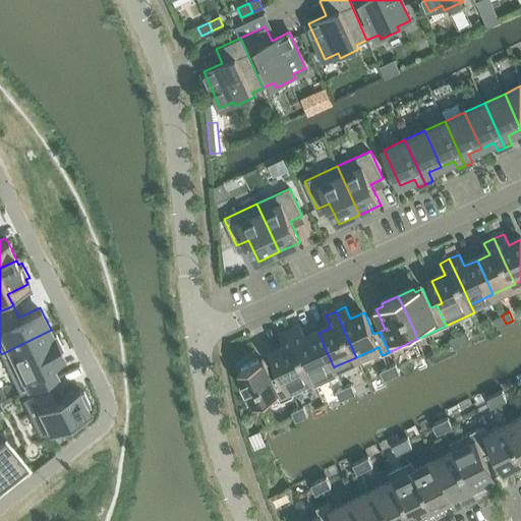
[(498,328),(506,324),(502,315),(494,319),(498,328)]
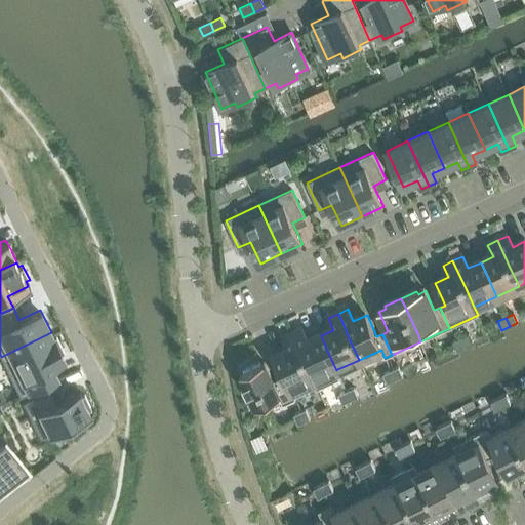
[(304,329),(293,334),(298,346),(306,360),(315,380),(314,380),(317,389),(340,377),(337,369),(336,370),(327,351),(321,335),(309,341),(304,329)]
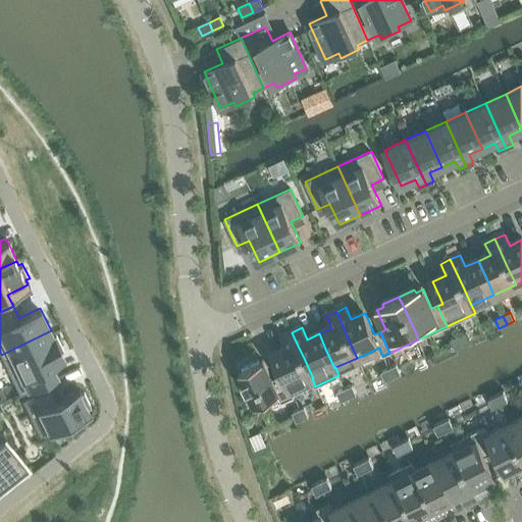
[(51,330),(1,355),(18,390),(55,373),(49,361),(62,354),(60,351),(63,349),(55,332),(52,333),(51,330)]
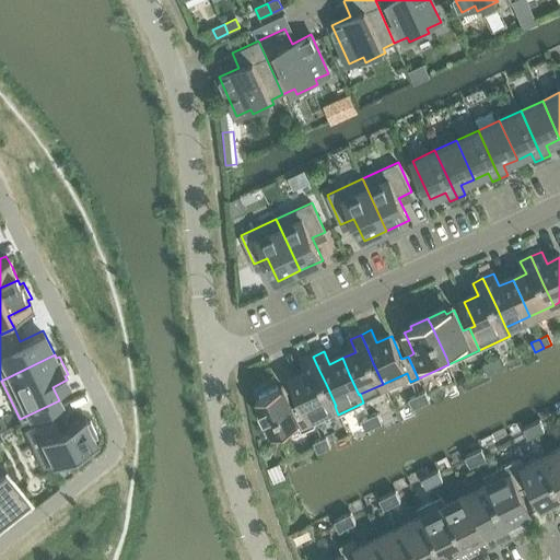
[(304,404),(299,406),(310,428),(315,426),(312,417),(335,406),(336,406),(326,384),(318,369),(313,357),(302,361),(308,374),(294,381),(301,396),(304,404)]
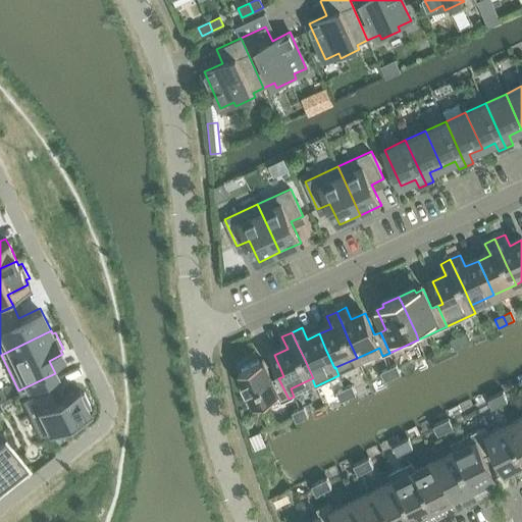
[(462,345),(470,342),(466,332),(458,336),(462,345)]
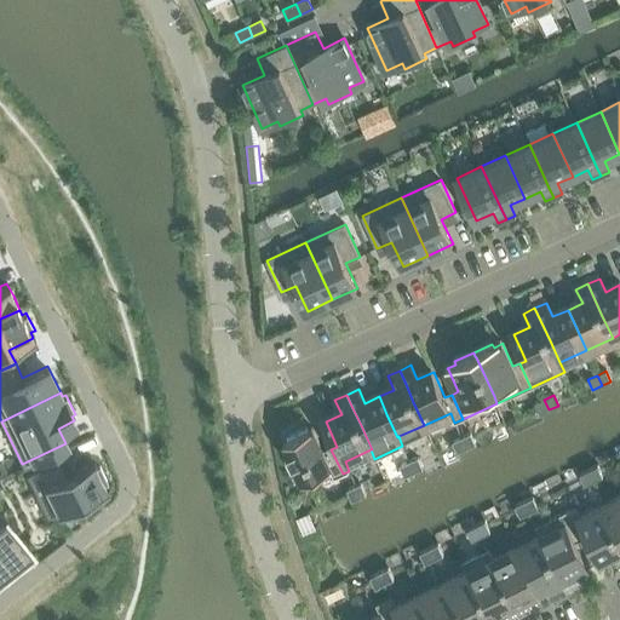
[(549,409),(544,400),(535,403),(540,414),(549,409)]
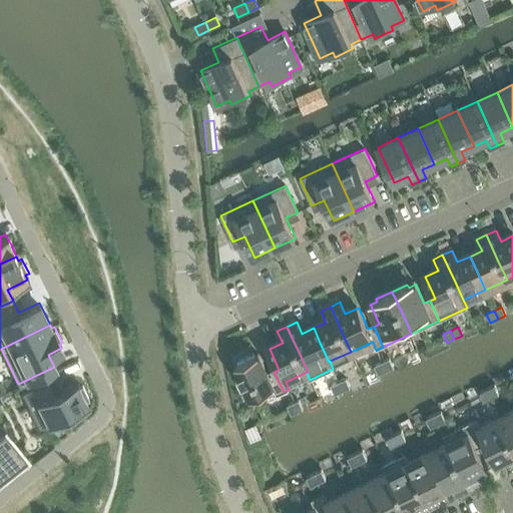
[(278,395),(284,392),(274,372),(269,375),(261,357),(260,356),(257,358),(254,355),(238,363),(239,365),(236,367),(236,368),(241,378),(243,383),(241,384),(247,398),(249,397),(250,398),(274,387),(278,395)]
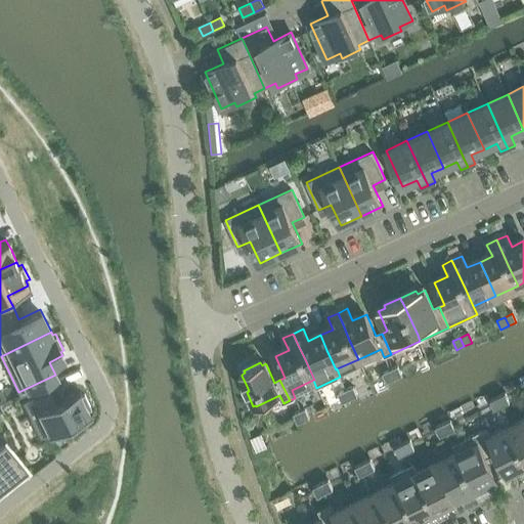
[(394,379),(402,376),(398,366),(390,369),(394,379)]
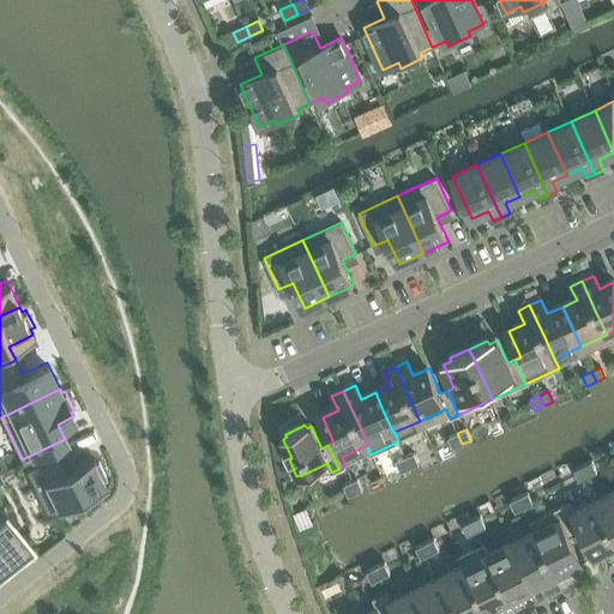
[(462,444),(457,433),(449,438),(453,449),(462,444)]
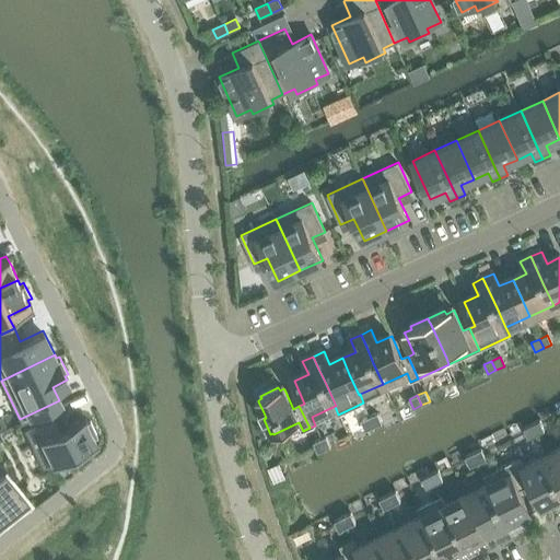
[(53,410),(23,426),(43,467),(51,463),(66,455),(68,459),(83,452),(82,447),(95,441),(95,440),(93,434),(96,433),(89,417),(85,419),(83,415),(82,413),(60,424),(53,410)]
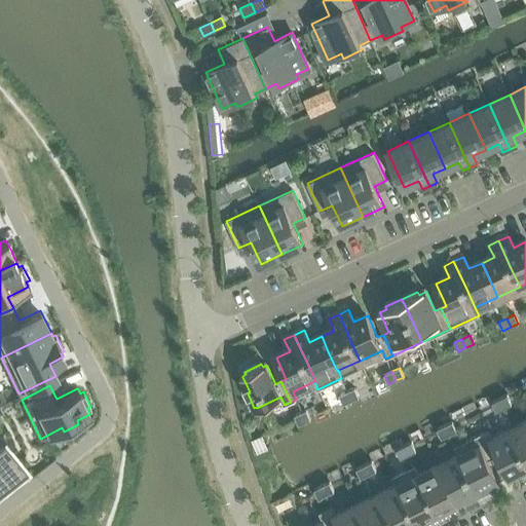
[(354,388),(347,391),(351,401),(359,397),(354,388)]
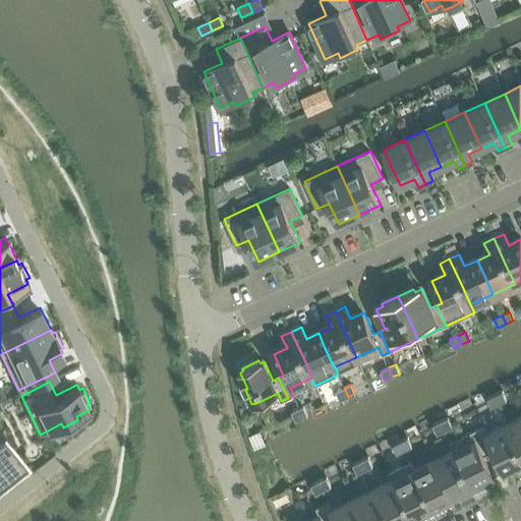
[(340,400),(348,397),(344,388),(336,392),(340,400)]
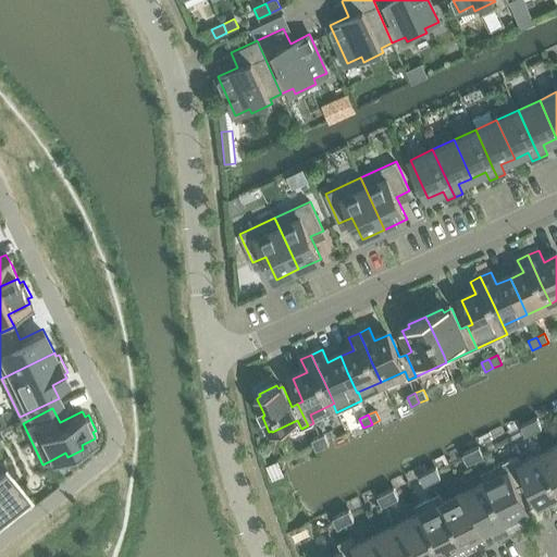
[(536,419),(532,421),(536,431),(542,429),(536,419)]
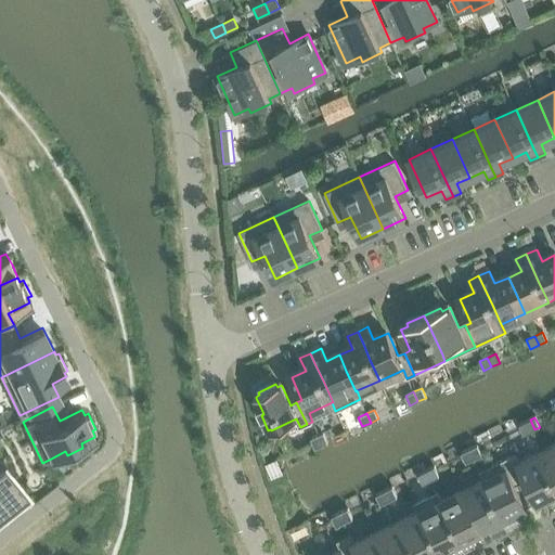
[(524,435),(534,429),(530,420),(518,425),(524,435)]
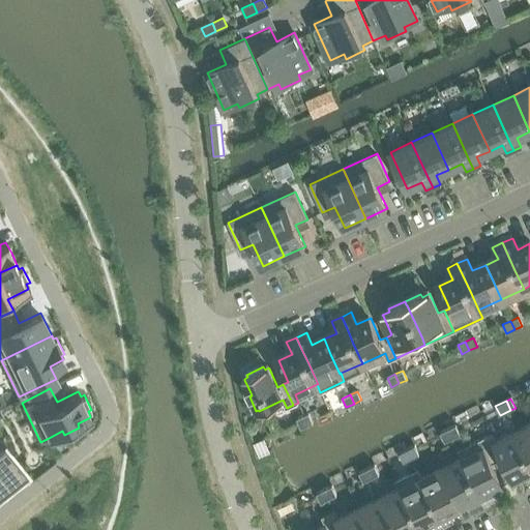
[(315,411),(306,414),(311,423),(319,420),(315,411)]
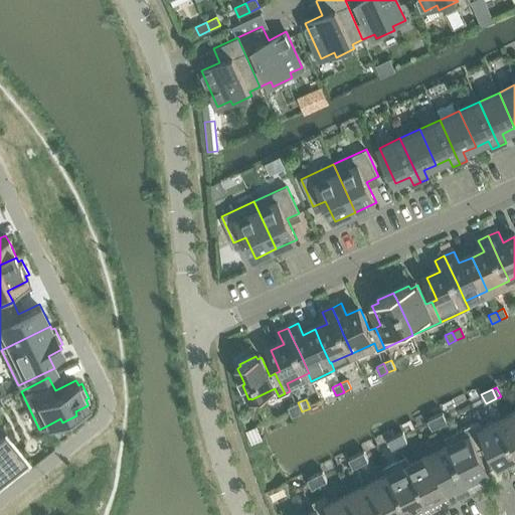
[(302,411),(298,402),(290,406),(294,415),(302,411)]
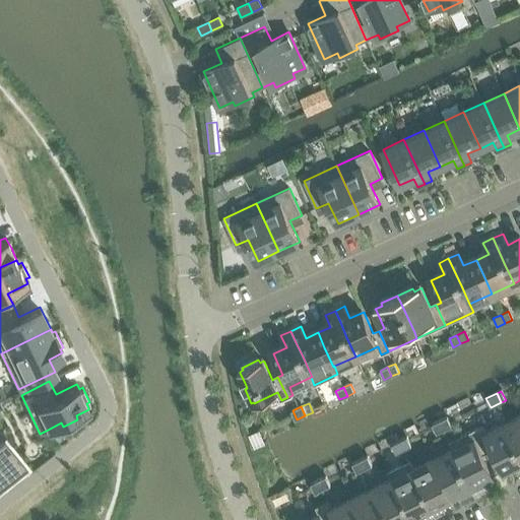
[(447,417),(442,420),(446,429),(451,427),(447,417)]
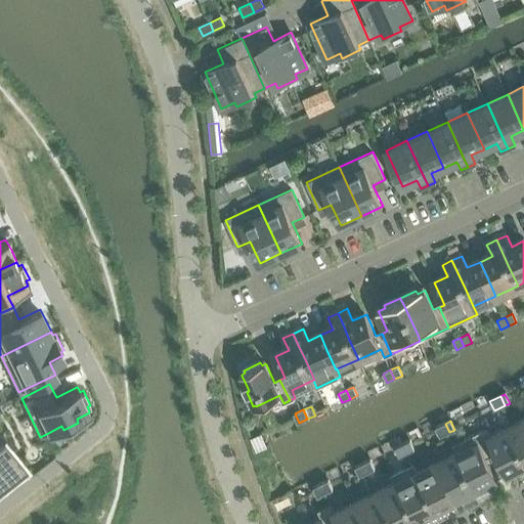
[(523,421),(515,426),(523,444),(523,421)]
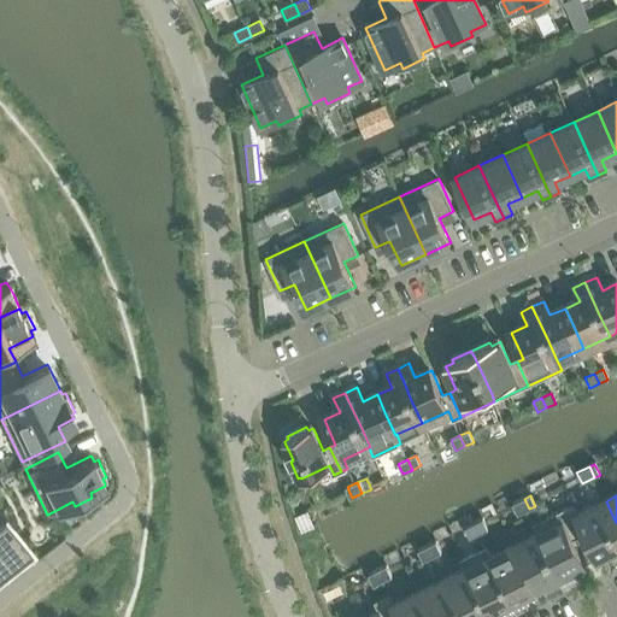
[(517,515),(529,509),(524,499),(512,504),(517,515)]
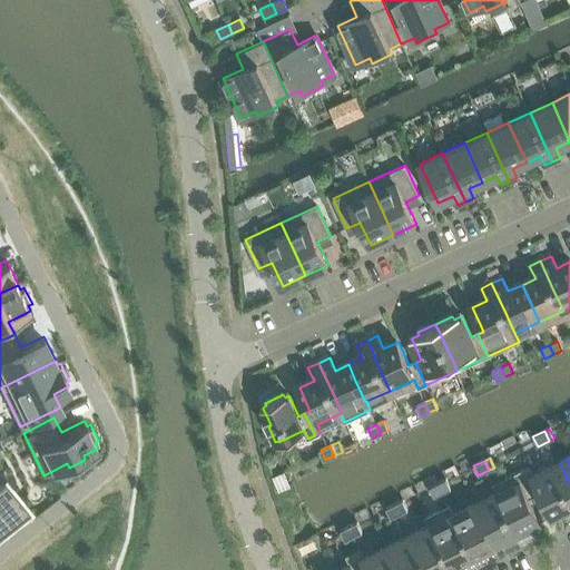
[(569,483),(560,463),(534,474),(533,475),(529,468),(526,469),(538,495),(543,492),(554,514),(568,509),(569,512),(569,483)]
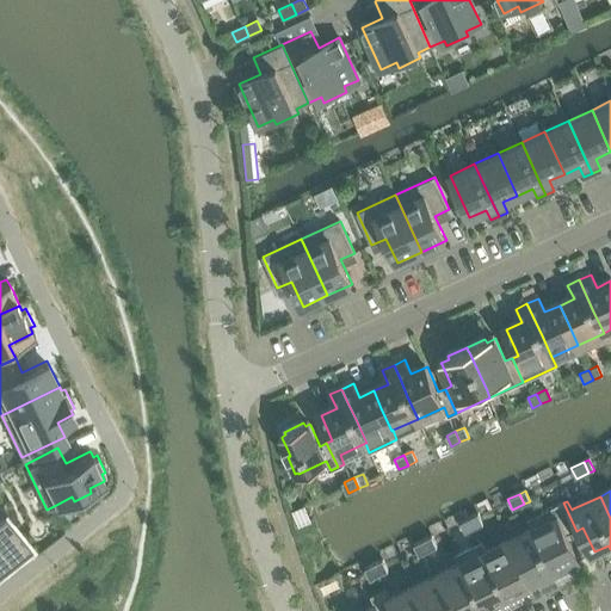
[(571,534),(576,531),(563,503),(531,518),(536,528),(556,571),(563,584),(574,578),(568,565),(581,557),(571,534)]
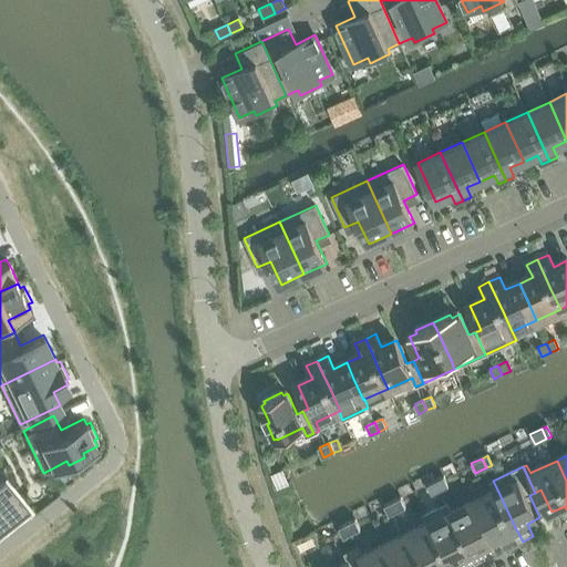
[(1,471),(0,472),(0,505),(10,518),(28,504),(1,471)]
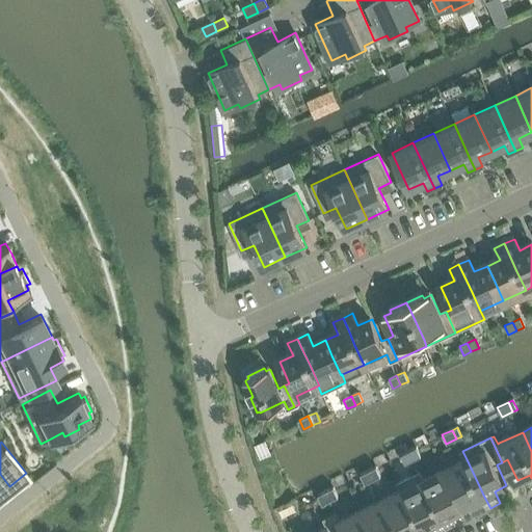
[(417,448),(409,451),(415,460),(421,457),(417,448)]
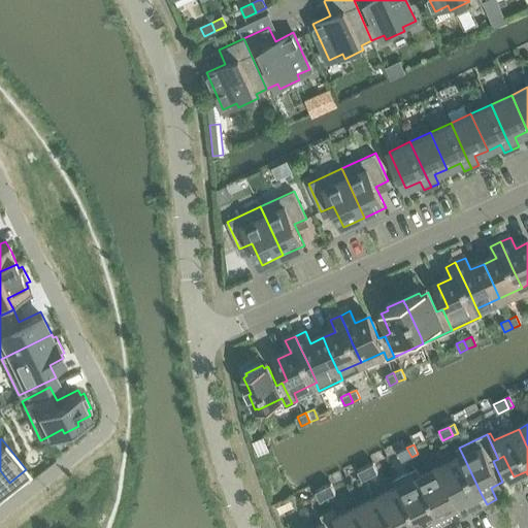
[(402,461),(411,457),(406,448),(398,452),(402,461)]
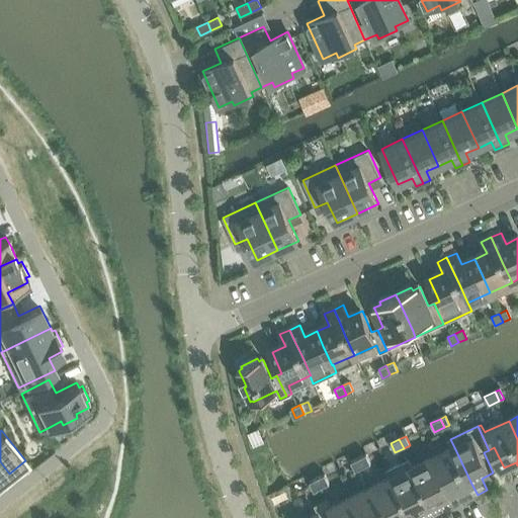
[(451,448),(434,457),(451,494),(462,488),(467,500),(478,495),(471,484),(454,447),(450,439),(447,441),(451,448)]
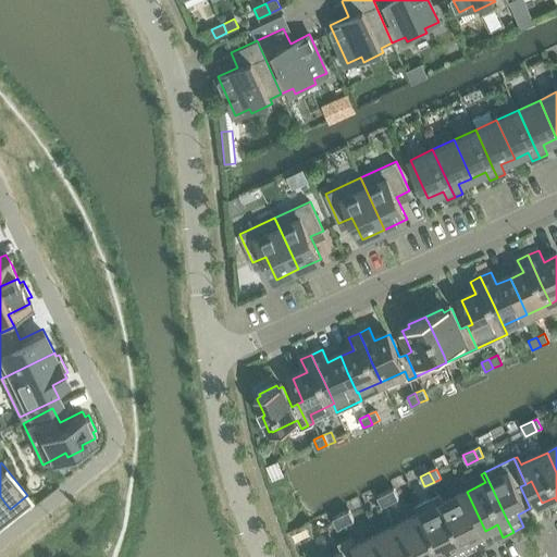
[(393,489),(386,492),(392,503),(398,499),(393,489)]
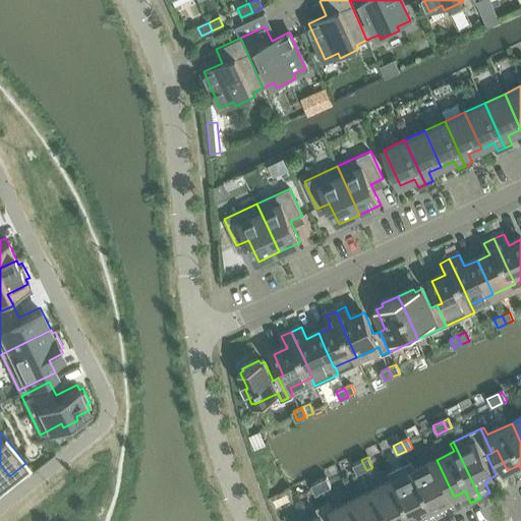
[(357,474),(366,470),(361,460),(352,464),(357,474)]
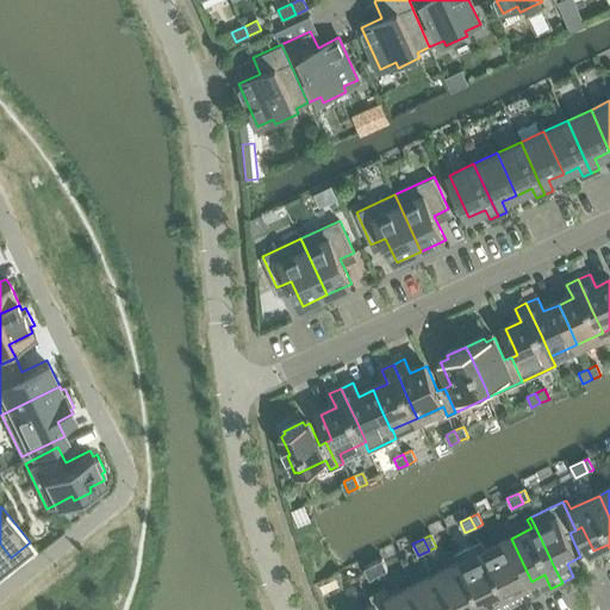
[(520,587),(531,582),(511,539),(486,551),(506,593),(514,607),(526,601),(520,587)]
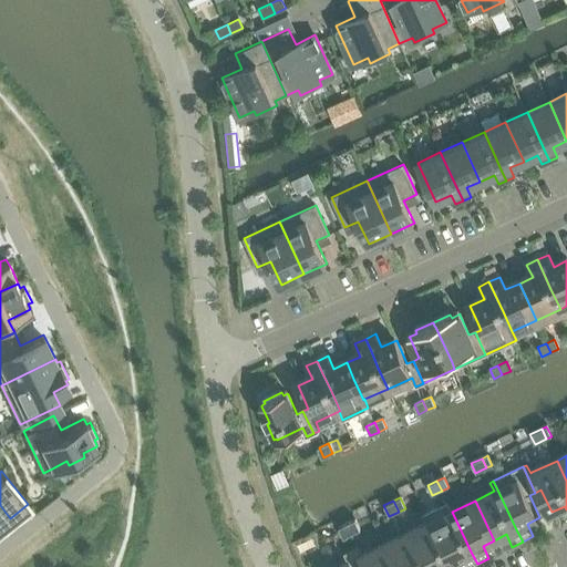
[(447,503),(426,514),(431,522),(450,562),(452,566),(465,566),(461,556),(471,552),(452,512),(447,503)]
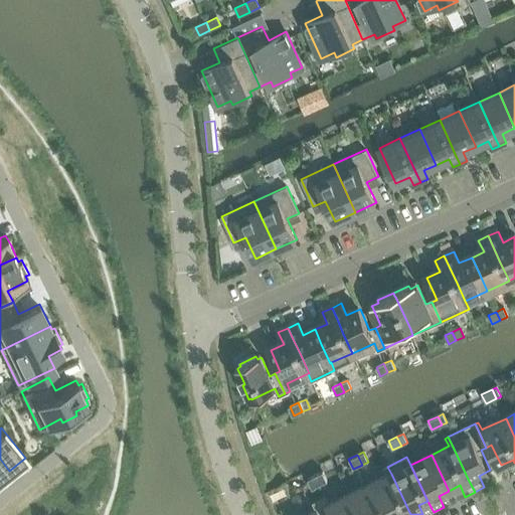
[(0,477),(0,479),(26,459),(25,458),(9,471),(0,477)]
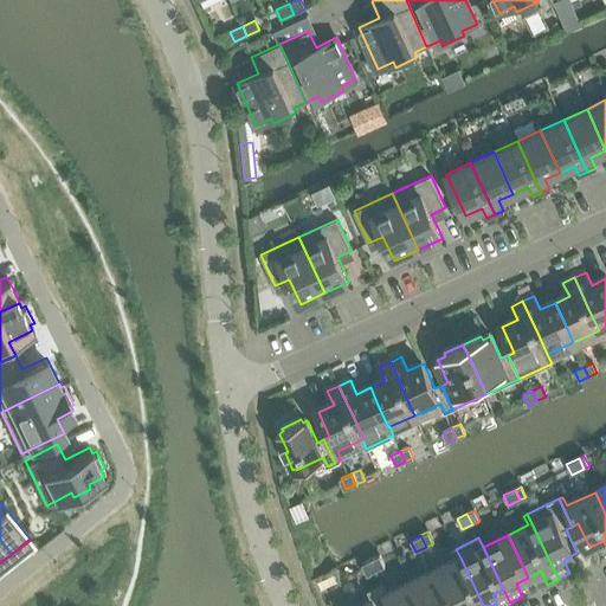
[(0,540),(0,561),(11,554),(0,540)]
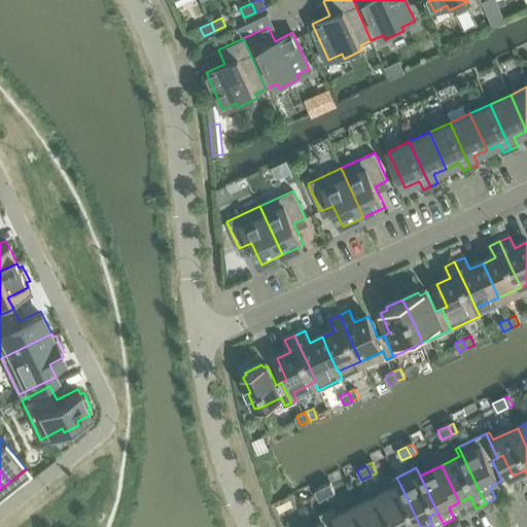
[(397,486),(380,495),(395,526),(409,526),(418,522),(400,485),(396,478),(393,479),(397,486)]
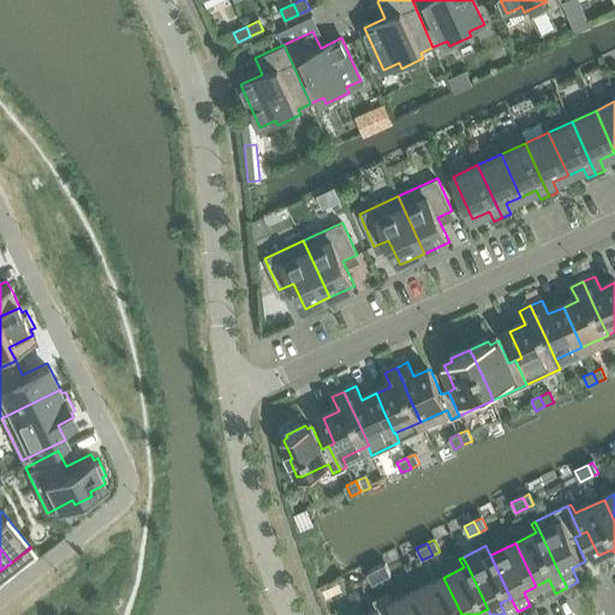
[(387,565),(378,568),(383,579),(392,575),(387,565)]
